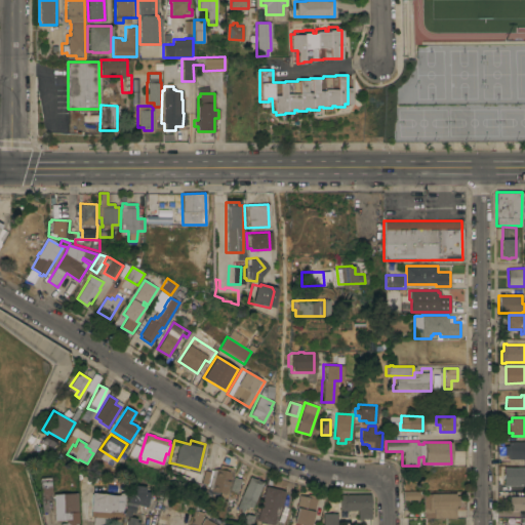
[(524,442),(524,458),(509,458),(509,455),(505,455),(505,446),(509,446),(509,442),(524,442)]
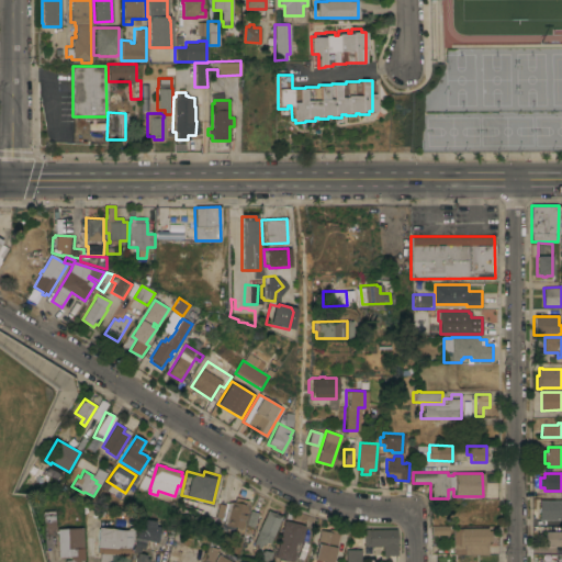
[(243,529),(242,529),(240,532),(236,531),(236,527),(226,525),(226,524),(224,523),(229,502),(232,503),(232,501),(235,502),(236,497),(249,501),(243,529)]
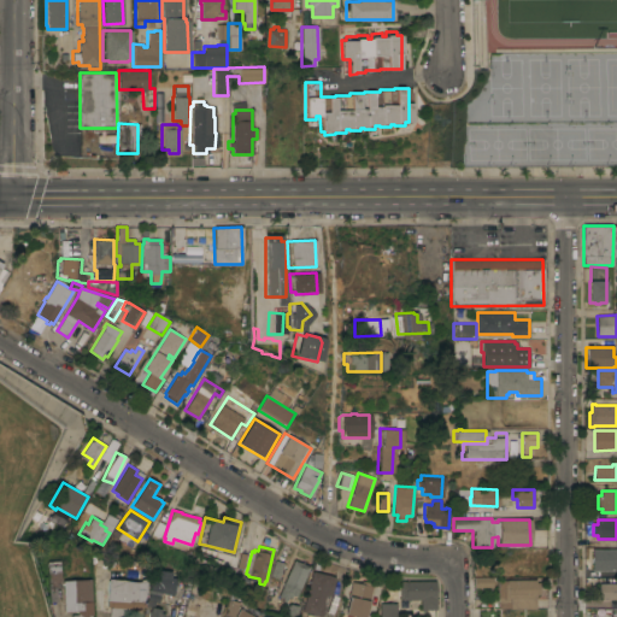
[(616,548),(616,570),(595,571),(595,570),(592,570),(592,550),(616,548)]
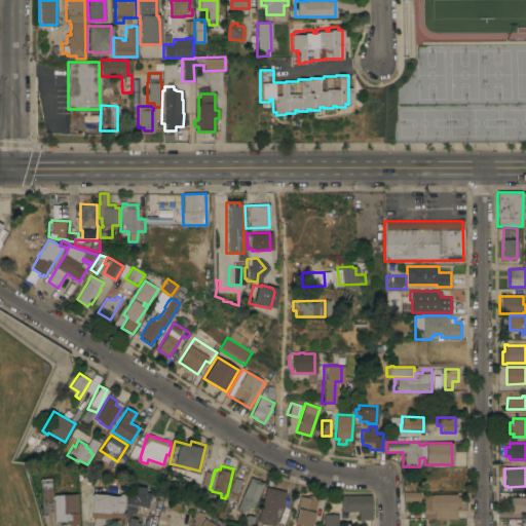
[(434,492),(434,477),(439,477),(439,472),(463,471),(463,492),(434,492)]
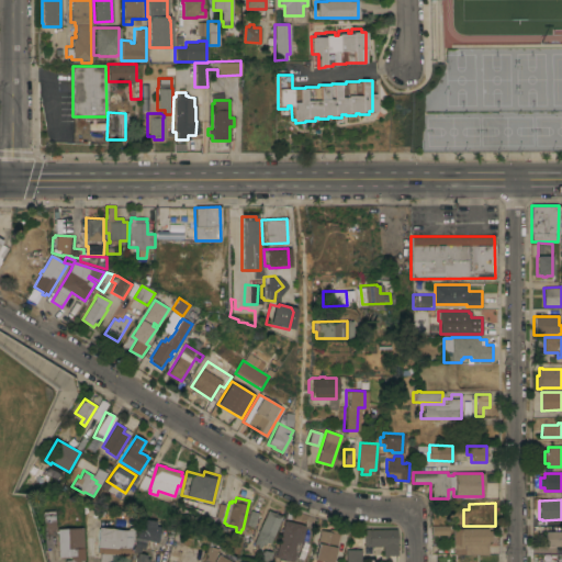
[(282,516),(273,536),(270,542),(267,541),(266,544),(263,543),(262,547),(254,543),(268,509),(282,516)]
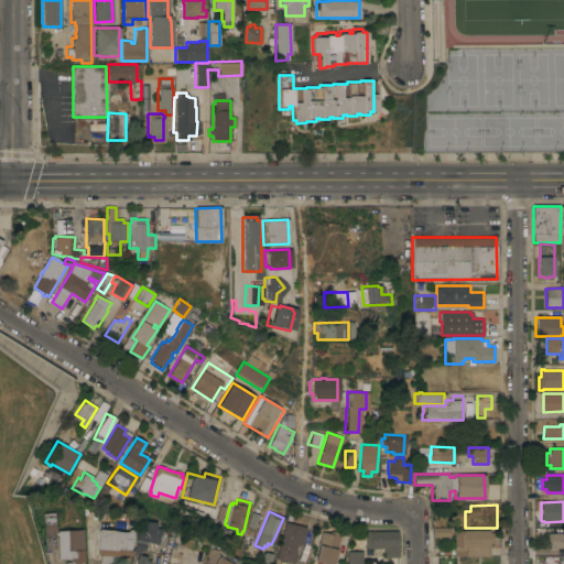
[(44,538),(43,512),(54,512),(55,537),(50,537),(52,550),(45,550),(44,538)]
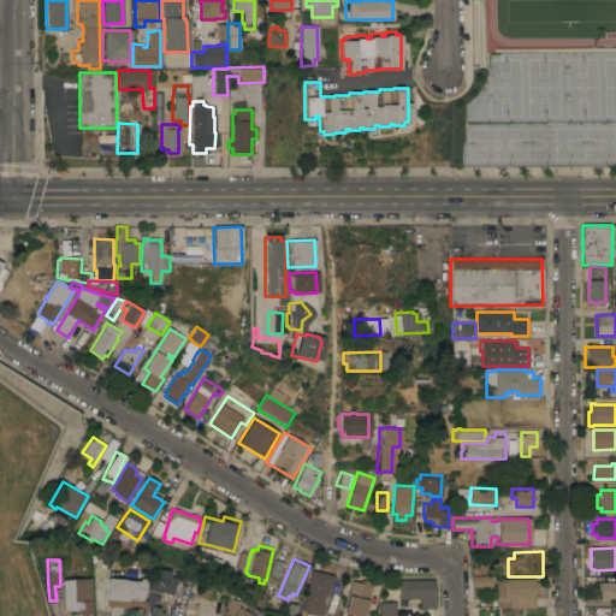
[(171,588),(172,588),(171,593),(147,588),(147,586),(146,585),(147,582),(148,582),(149,575),(148,575),(149,568),(155,569),(157,569),(169,572),(169,576),(173,578),(171,588)]
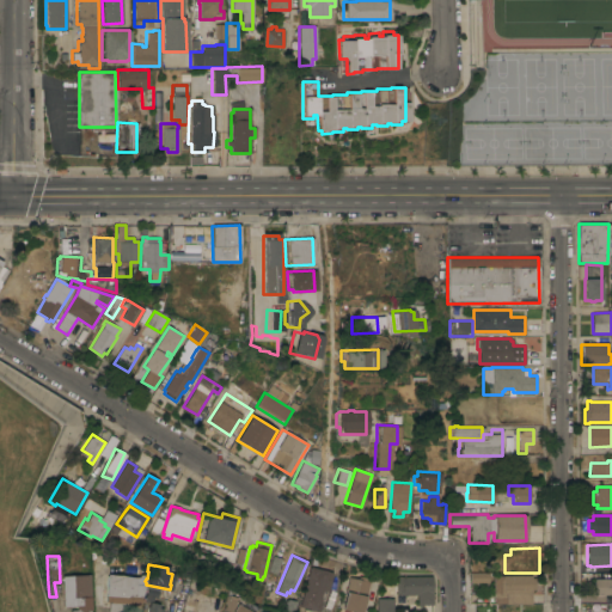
[(330,571),(326,582),(325,582),(322,599),(323,599),(320,611),(300,606),(311,567),(330,571)]
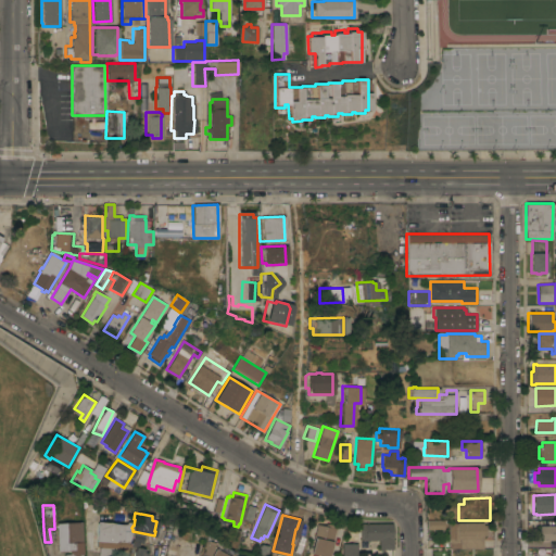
[(442,530),(442,520),(426,520),(425,529),(442,530)]
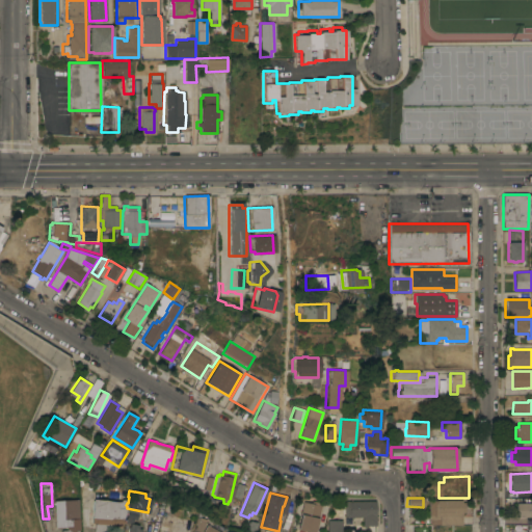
[(79,530),(77,530),(77,531),(60,531),(60,530),(65,530),(65,526),(55,527),(53,501),(77,499),(79,530)]
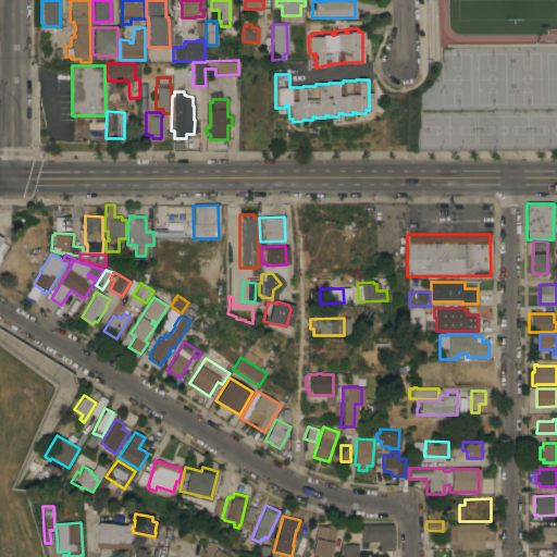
[(124,525),(125,522),(131,523),(130,532),(125,551),(115,551),(115,556),(97,556),(98,547),(95,547),(96,522),(124,525)]
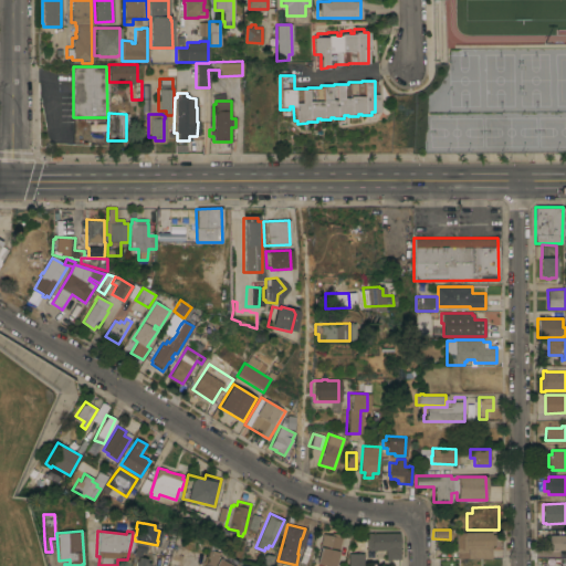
[(549,535),(561,535),(561,532),(565,531),(565,549),(549,549),(549,535)]
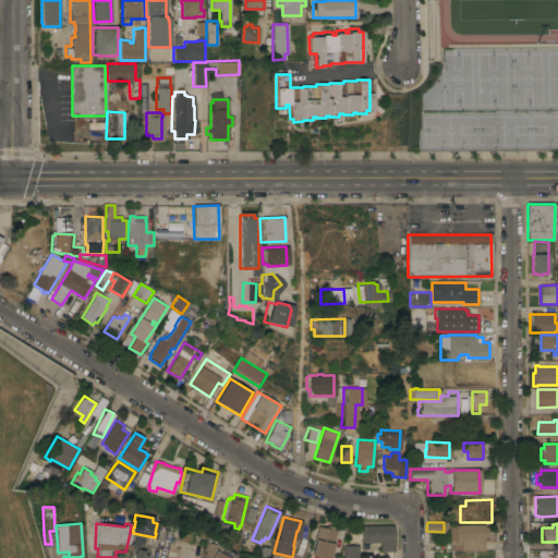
[(452,525),(452,524),(456,524),(459,524),(485,524),(485,526),(488,526),(488,537),(485,537),(485,550),(461,550),(461,544),(456,544),(456,549),(451,549),(451,544),(450,544),(450,525),(452,525)]
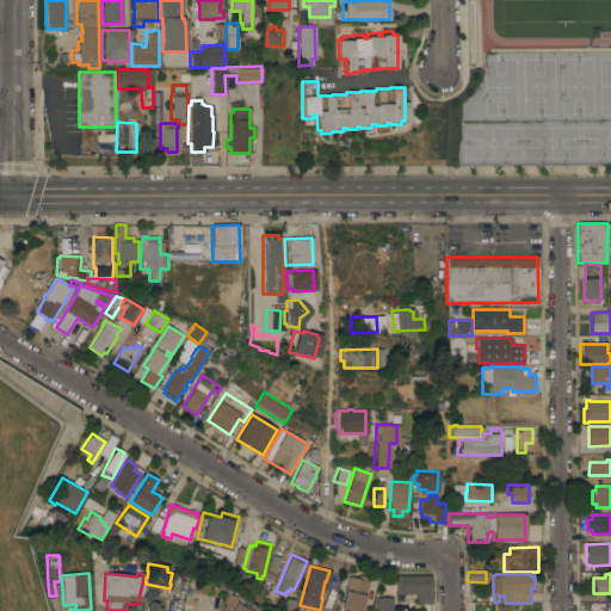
[(349,576),(358,578),(359,575),(369,578),(365,597),(364,597),(362,610),(355,610),(343,609),(349,576)]
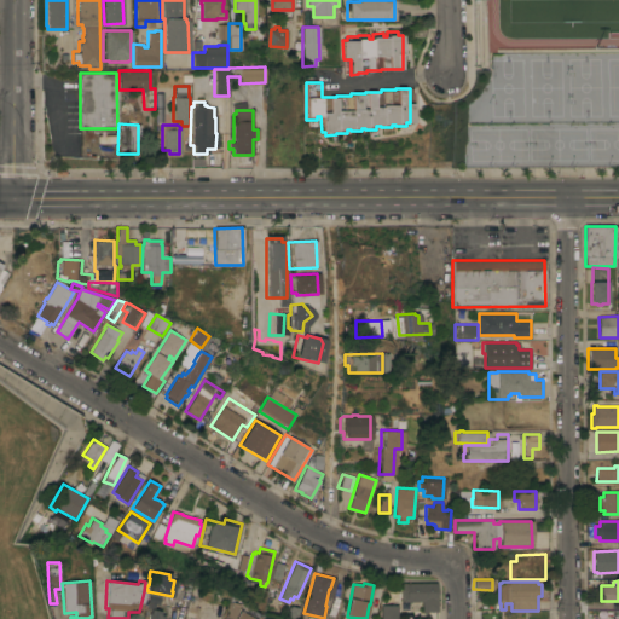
[(437,583),(437,611),(422,611),(422,601),(406,601),(401,601),(400,583),(437,583)]
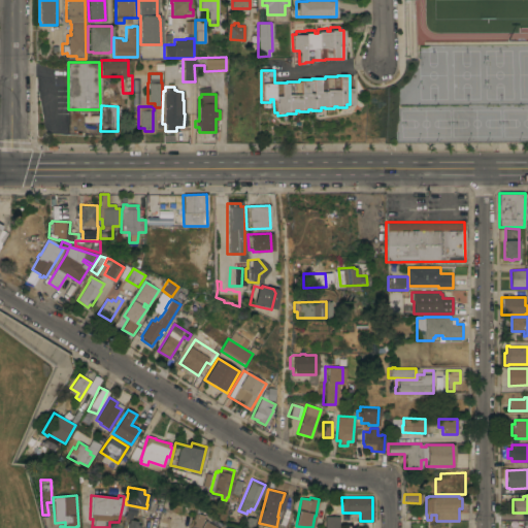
[(215,527),(216,527),(199,522),(201,516),(195,514),(190,527),(215,527)]
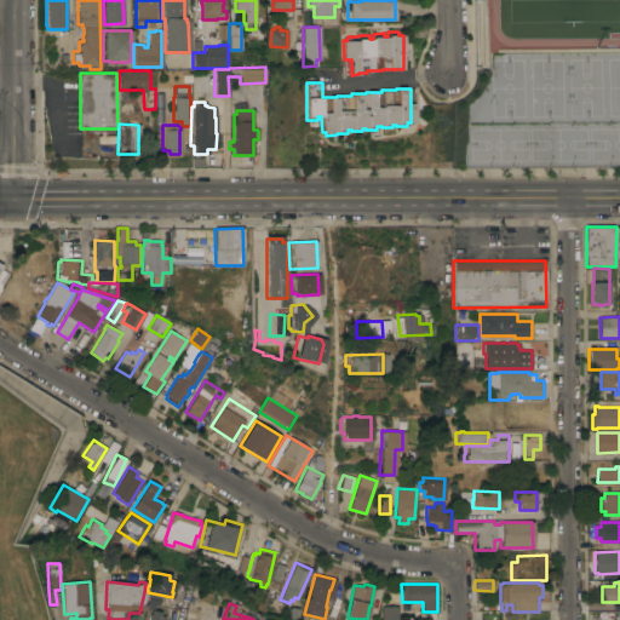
[(399,606),(399,619),(382,619),(383,606),(399,606)]
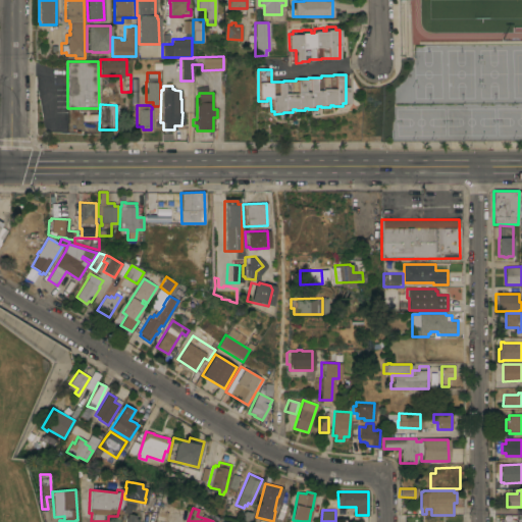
[(135,515),(134,518),(137,519),(136,521),(122,521),(125,513),(135,515)]
